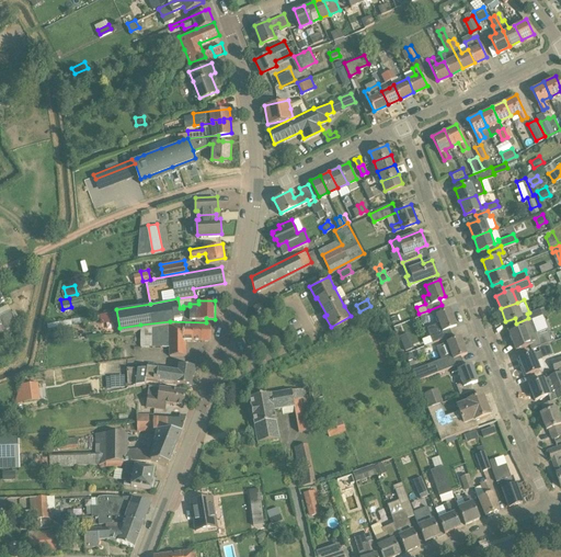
[(449,327),(456,324),(449,307),(436,313),(439,320),(427,326),(433,340),(438,338),(451,332),(449,327)]
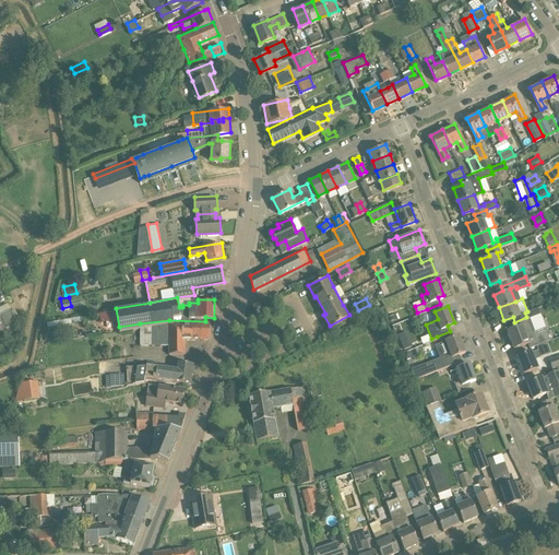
[(0,321),(1,321),(3,327),(11,323),(10,320),(14,318),(10,307),(0,311),(0,321)]
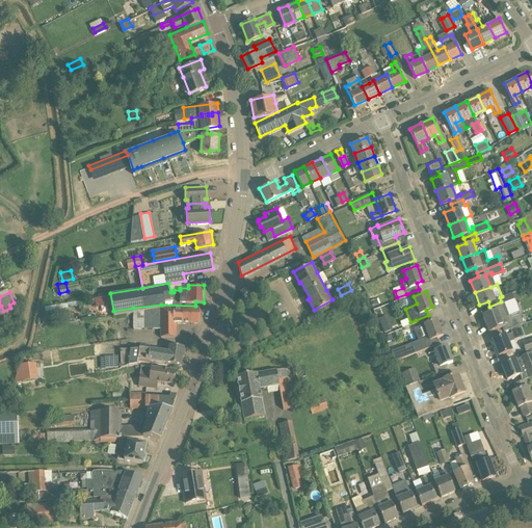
[(200,306),(195,306),(161,305),(133,308),(113,311),(113,314),(134,310),(134,326),(160,326),(160,335),(176,335),(177,320),(200,321),(200,306)]
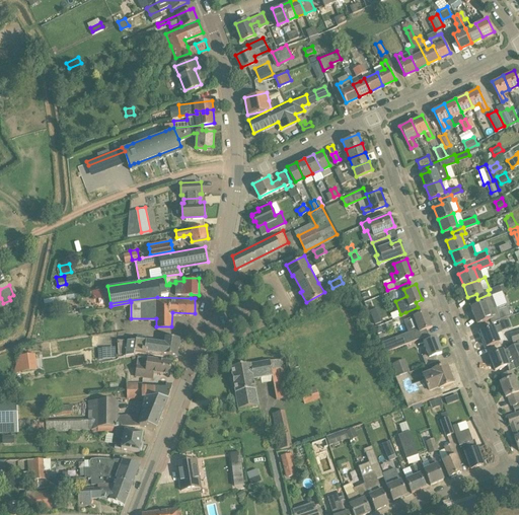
[(498,312),(500,317),(511,313),(507,301),(496,305),(492,298),(471,305),(477,321),(492,316),(491,315),(498,312)]
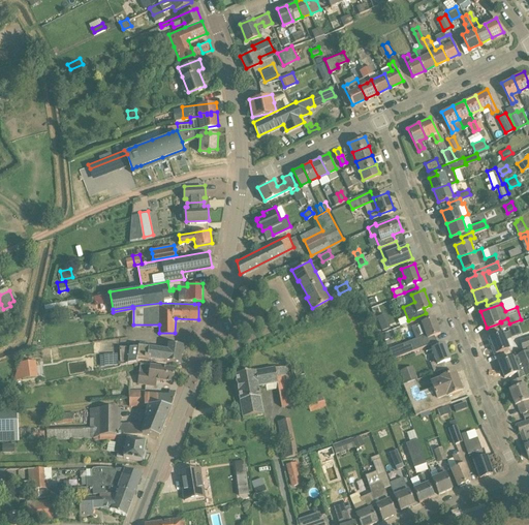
[(382,312),(377,315),(382,328),(387,326),(382,312)]
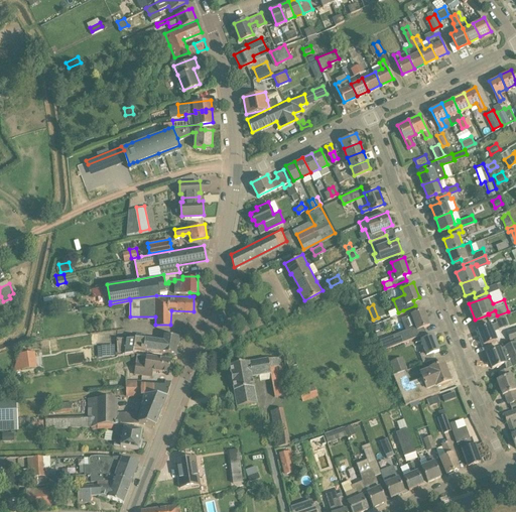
[(423,326),(429,323),(423,307),(410,312),(415,325),(380,339),(383,348),(425,331),(423,326)]
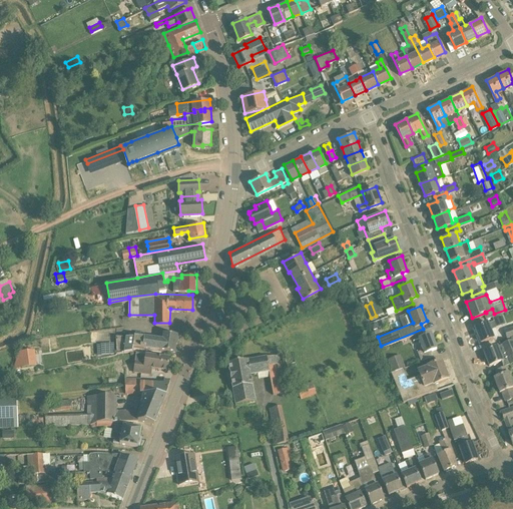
[(490,327),(496,326),(493,319),(475,326),(480,341),(493,336),(490,327)]
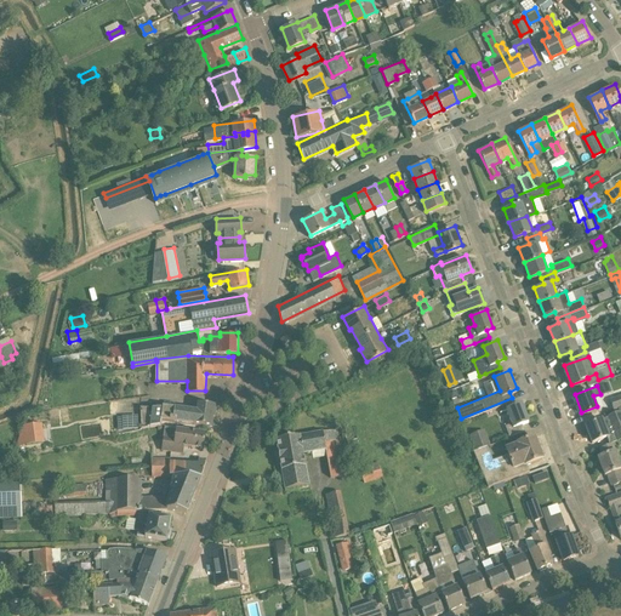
[(620,393),(610,398),(613,406),(620,403),(620,393)]
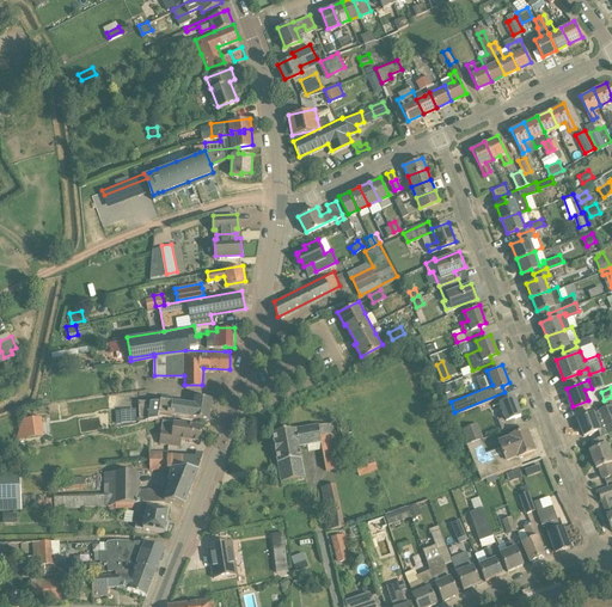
[(213,398),(193,394),(191,403),(160,398),(160,399),(138,399),(139,420),(158,417),(159,411),(210,418),(213,398)]
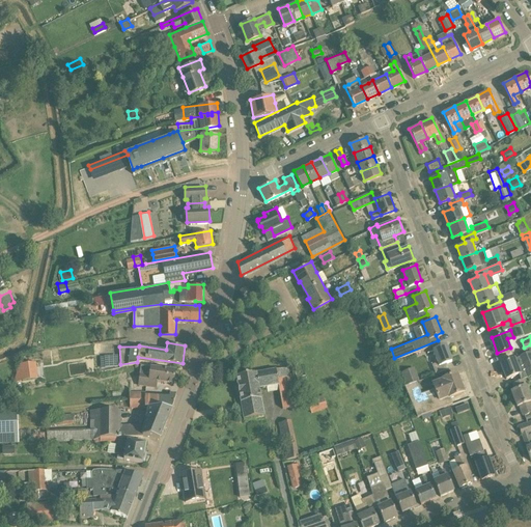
[(446,361),(452,359),(446,343),(432,349),(438,360),(431,362),(434,366),(436,371),(449,367),(446,361)]
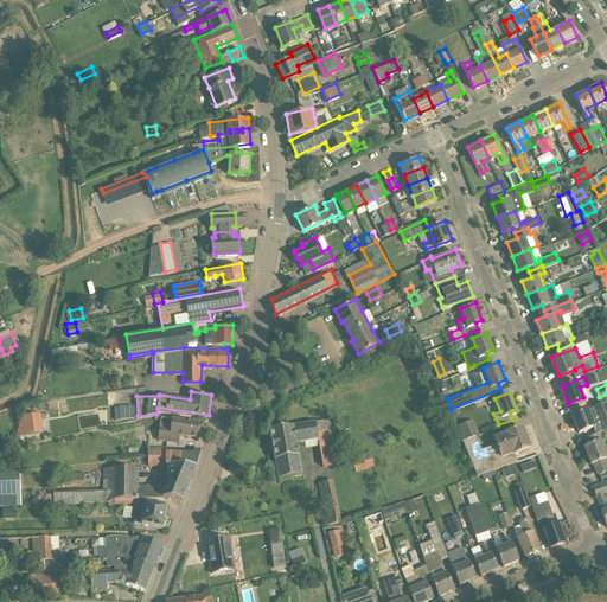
[(134,403),(120,404),(121,417),(135,416),(134,403)]
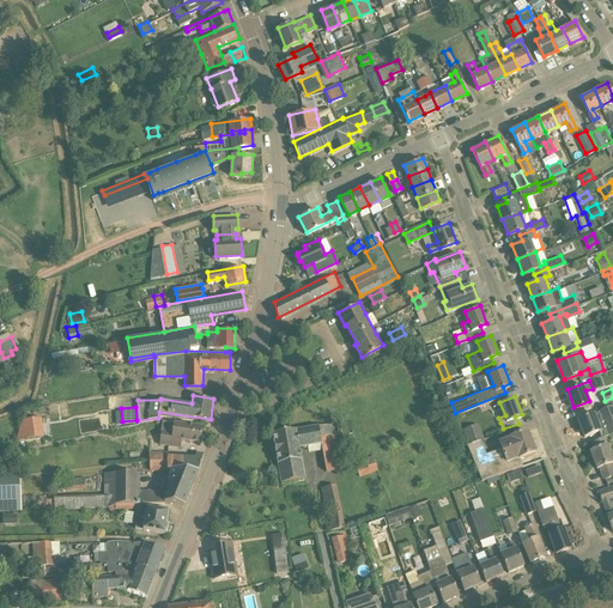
[(612,412),(604,417),(601,409),(578,418),(584,435),(600,429),(599,427),(606,425),(610,432),(612,430),(612,412)]
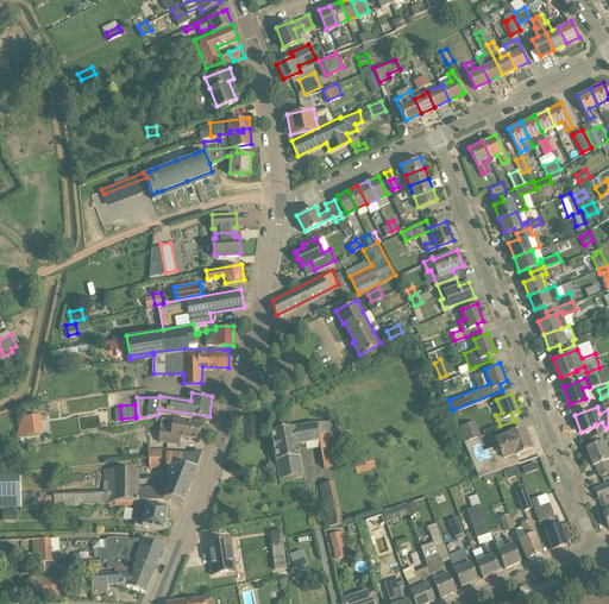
[(18,413),(19,432),(41,431),(41,411),(18,413)]
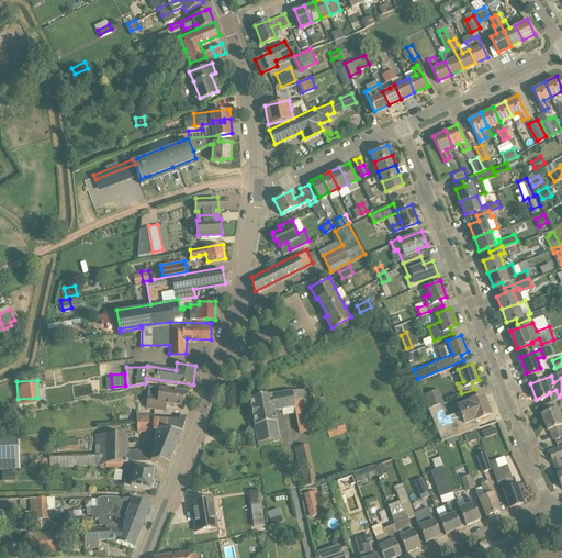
[(186,390),(159,386),(159,387),(149,384),(148,393),(146,405),(166,408),(167,401),(183,403),(186,390)]
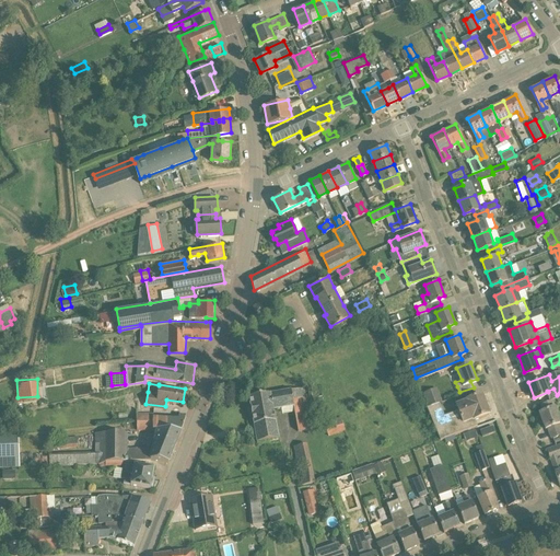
[(304,385),(301,385),(248,395),(257,440),(279,436),(273,407),(283,406),(282,403),(293,401),(296,421),(299,428),(312,426),(304,385)]
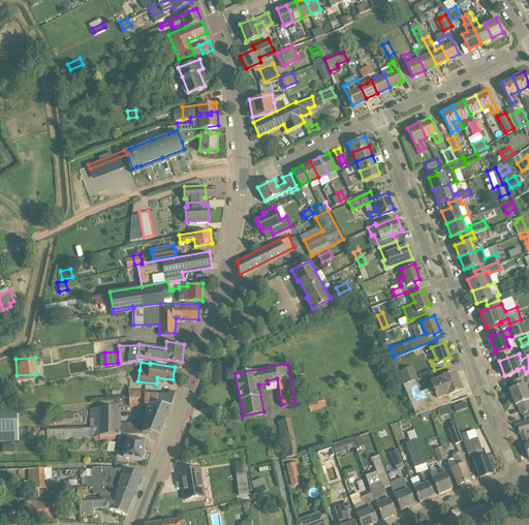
[(418,376),(413,364),(401,369),(406,381),(418,376)]
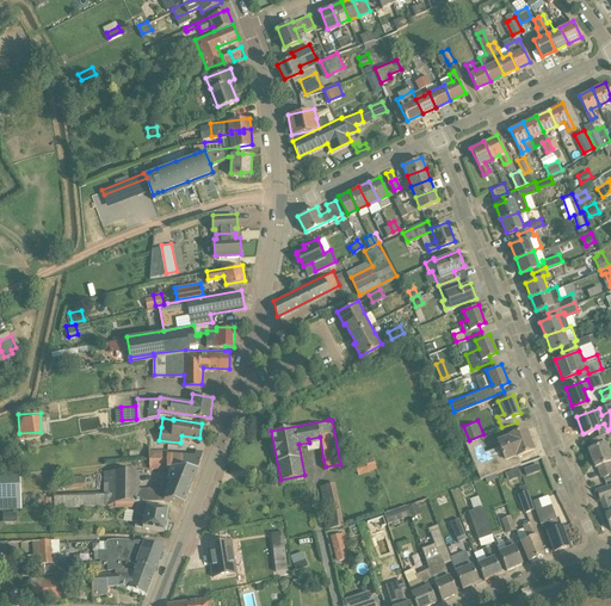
[(469,440),(466,441),(479,477),(520,462),(517,455),(534,449),(525,427),(508,433),(510,434),(497,439),(500,446),(485,452),(479,437),(469,440)]
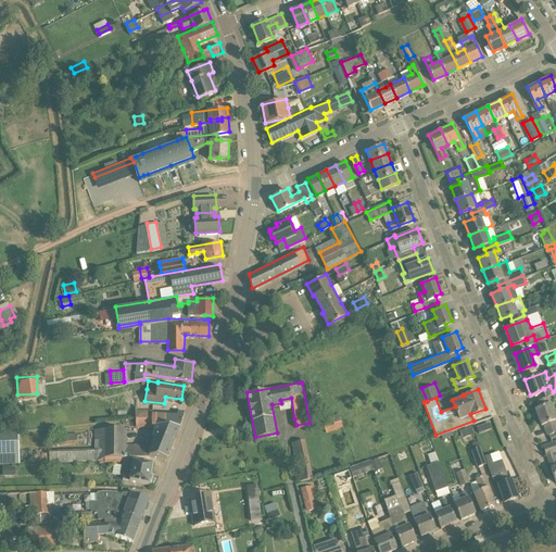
[(555,416),(551,402),(547,394),(538,399),(541,405),(535,408),(541,423),(543,423),(547,433),(555,428),(555,421),(555,418),(555,417),(555,416)]
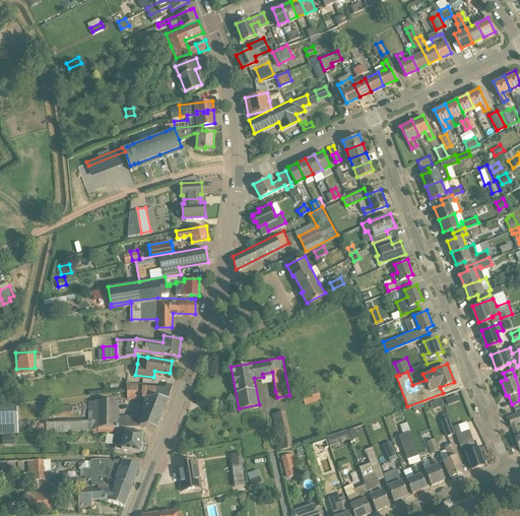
[(145,397),(169,398),(173,383),(167,383),(166,386),(142,385),(142,381),(126,382),(127,389),(127,396),(145,397)]
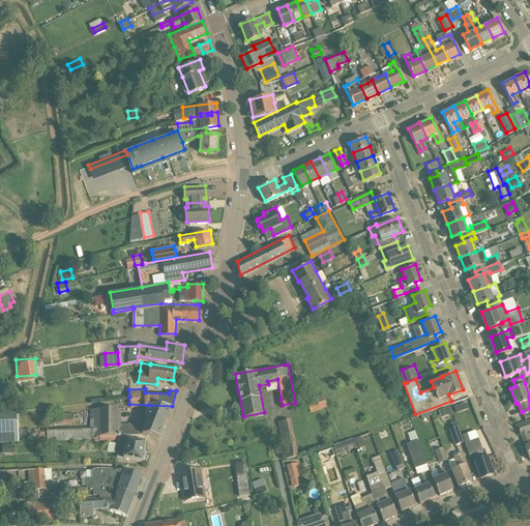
[(322,391),(306,398),(311,410),(326,405),(322,391)]
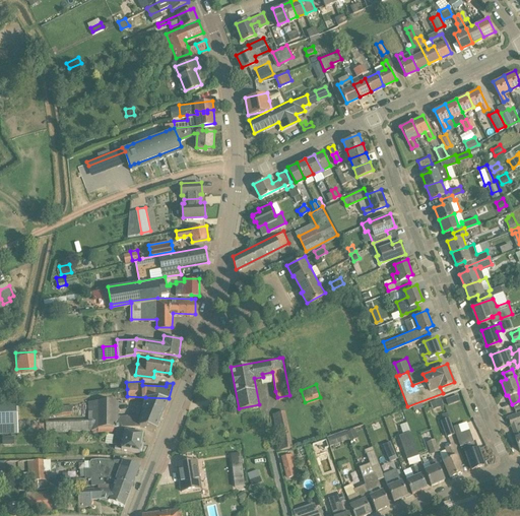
[(433,406),(444,402),(441,395),(430,399),(433,406)]
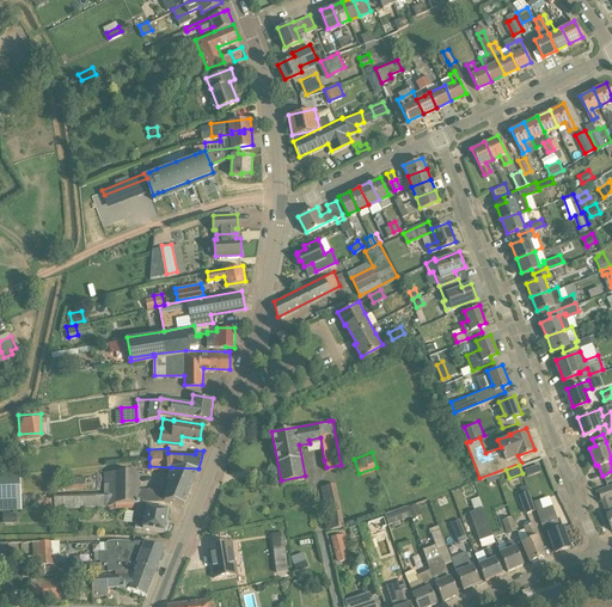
[(199,468),(171,467),(167,488),(147,488),(135,489),(135,470),(103,470),(104,491),(54,492),(54,506),(108,503),(108,506),(116,506),(134,504),(134,501),(136,501),(164,501),(164,500),(184,503),(199,468)]
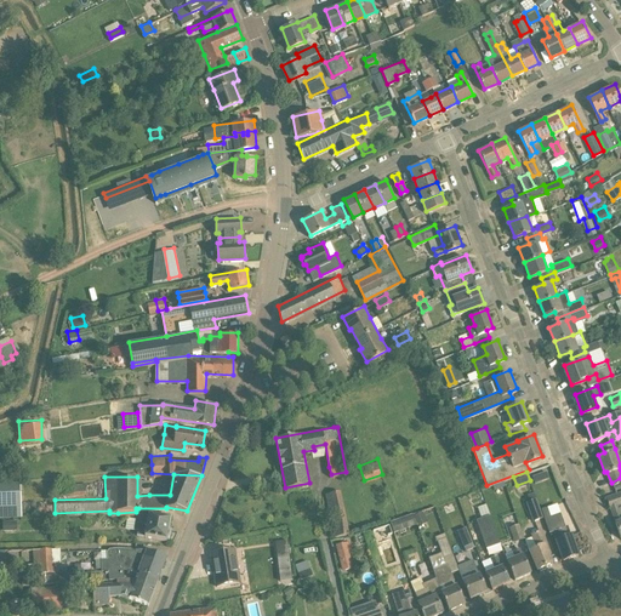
[(86,480),(63,483),(64,495),(86,492),(86,480)]
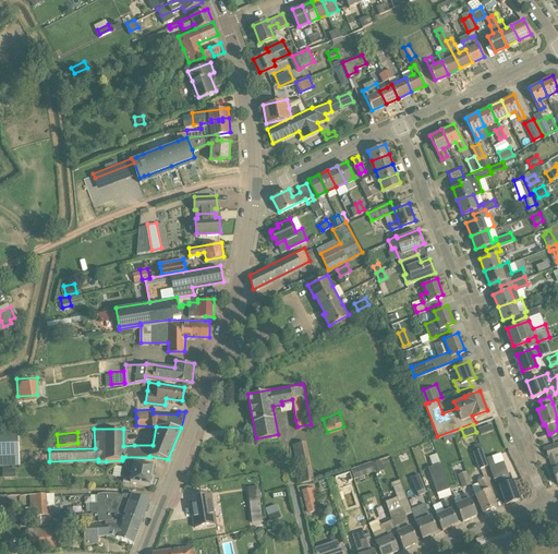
[(0,464),(19,464),(20,464),(19,433),(0,433),(0,464)]
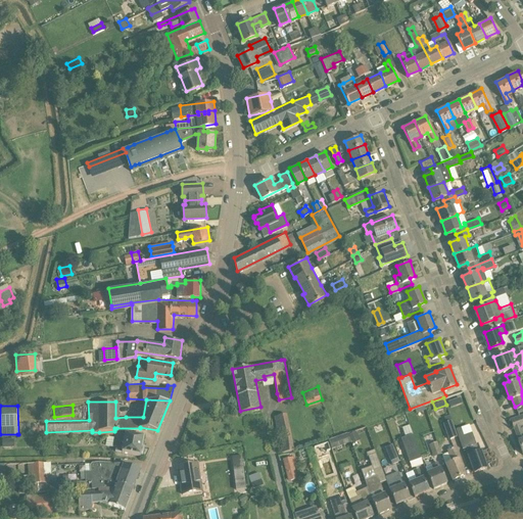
[(287,412),(277,414),(285,451),(294,447),(287,412)]
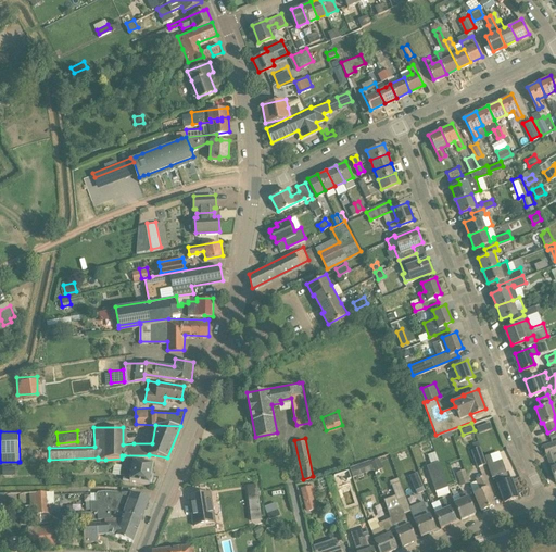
[(555,444),(554,439),(543,443),(555,480),(555,444)]
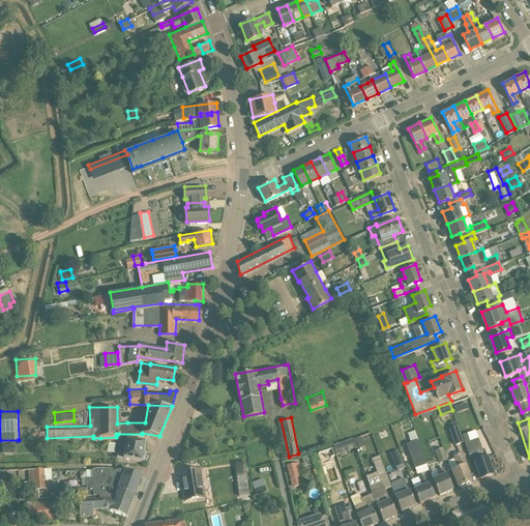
[(463,440),(458,424),(452,426),(449,427),(455,442),(463,440)]
